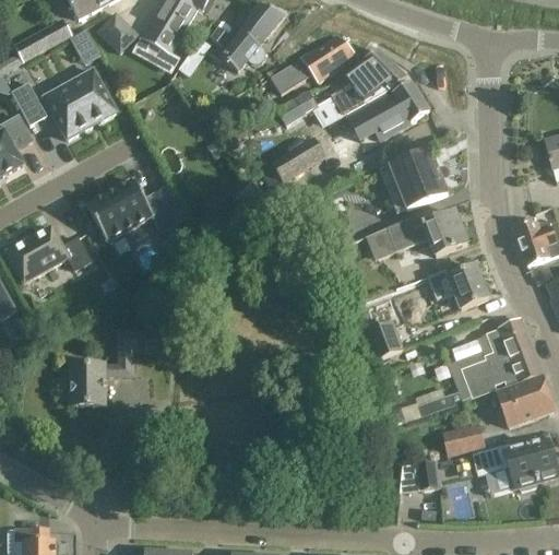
[(69,0),(79,19),(95,10),(113,0),(69,0)]
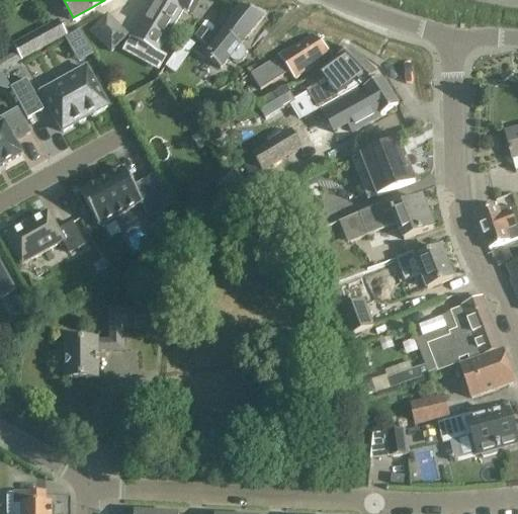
[(152,0),(131,34),(157,50),(183,7),(188,9),(192,0),(152,0)]
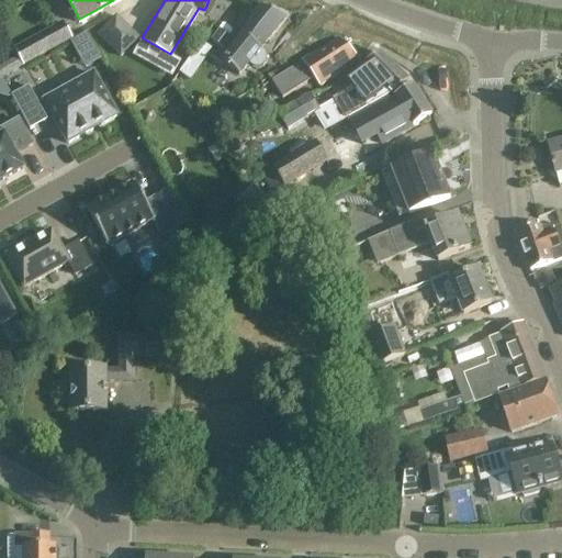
[(260,3),(242,31),(222,55),(242,71),(248,62),(253,64),(254,65),(258,65),(261,64),(265,60),(266,59),(266,55),(266,53),(263,48),(259,45),(284,14),(260,3)]
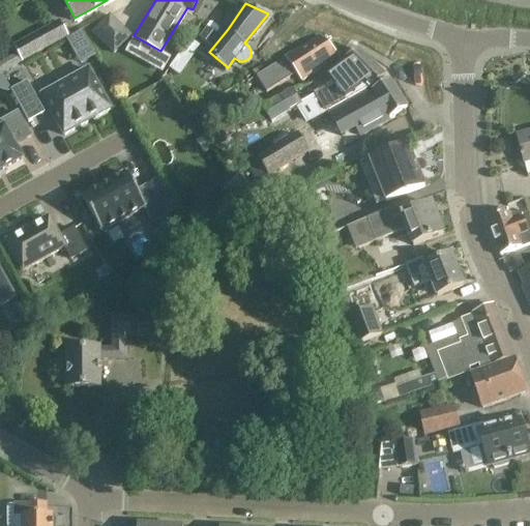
[(104,40),(121,23),(110,10),(91,29),(104,40)]
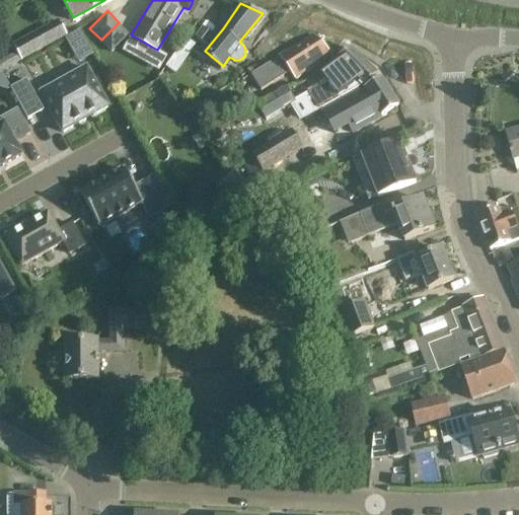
[(16,49),(0,58),(0,69),(66,32),(57,16),(12,42),(16,49)]
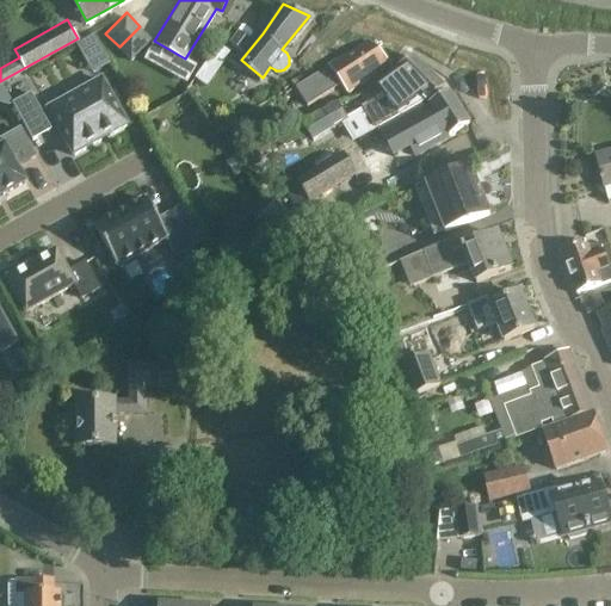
[(98,32),(80,38),(91,69),(109,63),(98,32)]
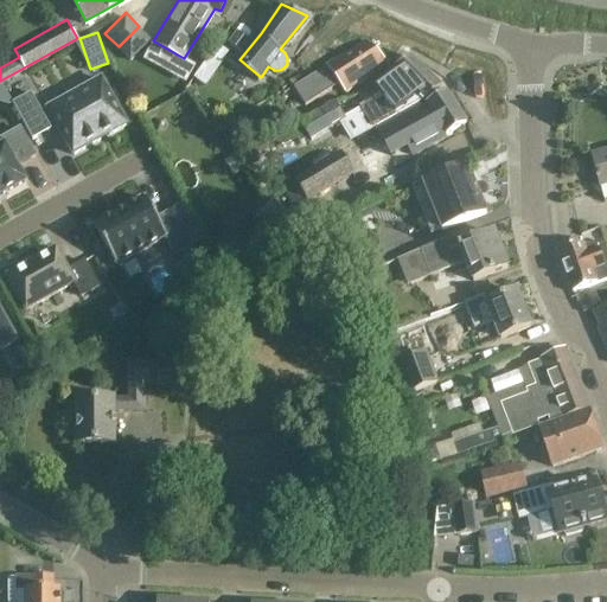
[(365,37),(326,62),(293,83),(305,102),(339,81),(345,88),(387,61),(365,37)]
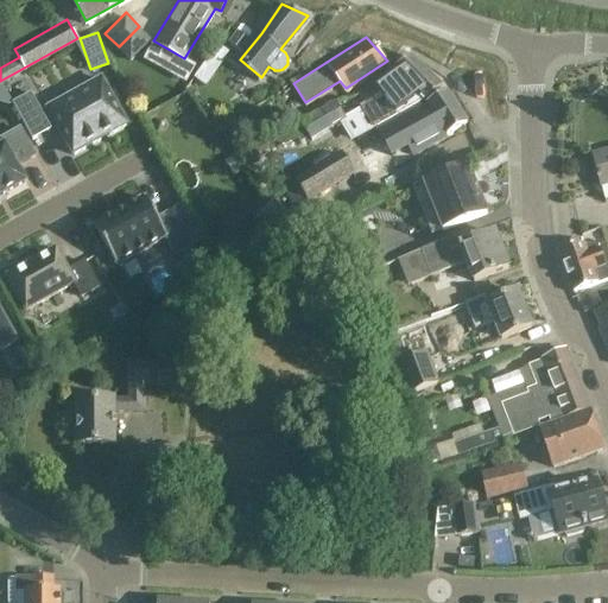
[(411,52),(394,65),(375,80),(390,100),(397,94),(407,108),(425,97),(442,83),(411,52)]
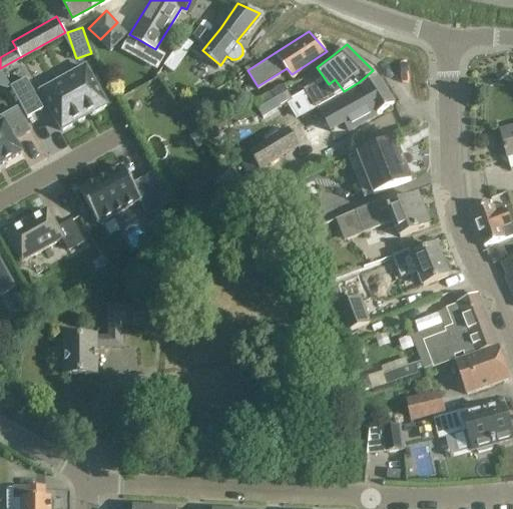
[(40,89),(62,127),(107,102),(86,64),(40,89)]
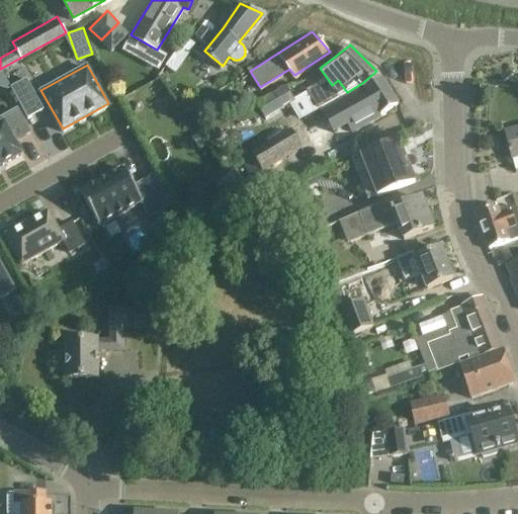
[(1,70),(0,70),(0,85),(8,87),(10,86),(1,70)]
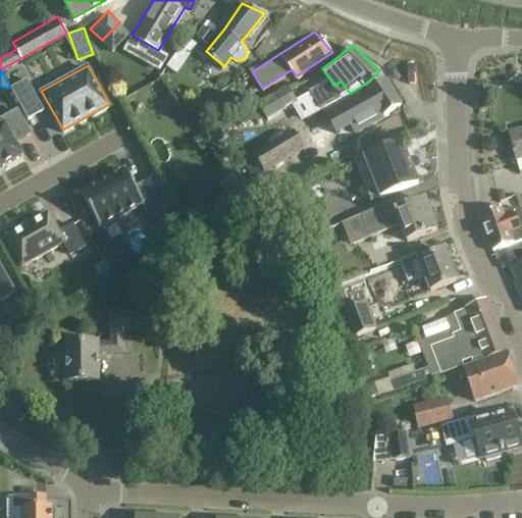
[(355,128),(370,120),(401,102),(383,75),(366,86),(325,109),(253,151),(253,152),(241,159),(251,176),(263,169),(264,170),(303,148),(298,138),(310,132),(314,141),(335,130),(351,121),(355,128)]
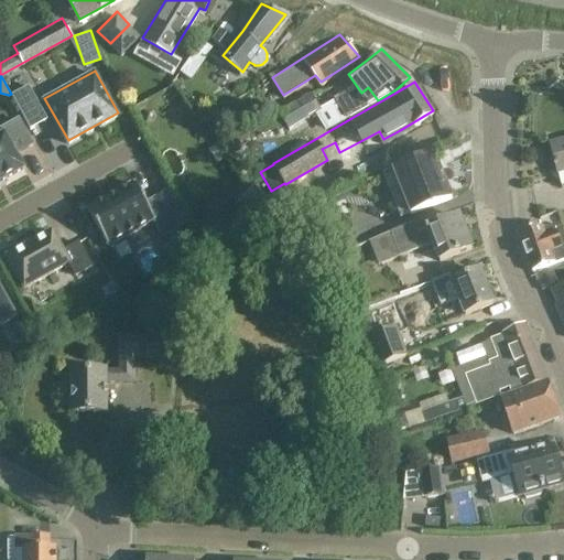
[(47,117),(29,83),(11,93),(31,127),(47,117)]
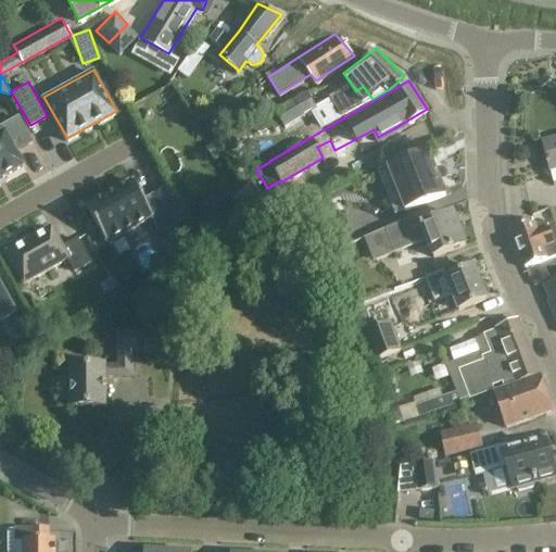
[(305,90),(276,108),(287,124),(316,107),(305,90)]
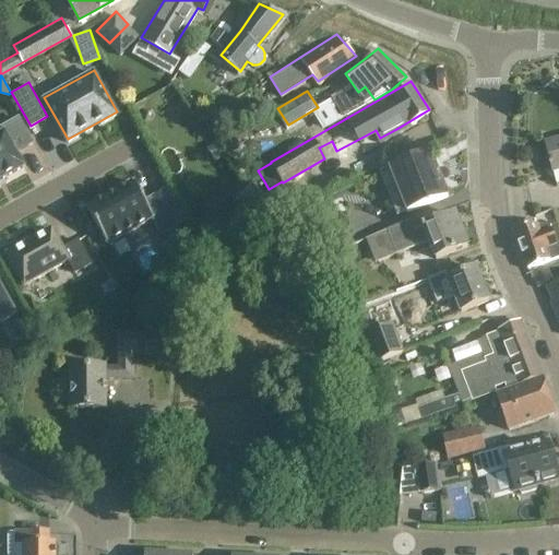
[(0,177),(24,164),(16,150),(32,141),(19,116),(0,126),(0,177)]
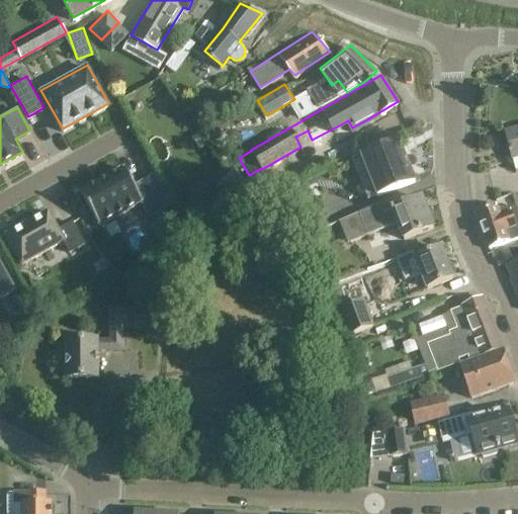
[(517,124),(505,129),(513,157),(517,155),(517,124)]
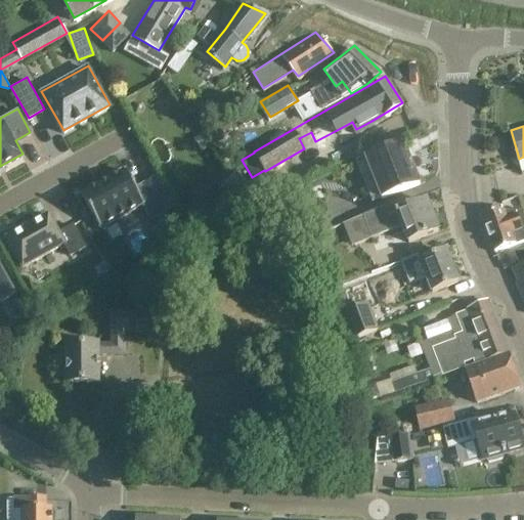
[(403,140),(365,155),(381,196),(420,180),(403,140)]
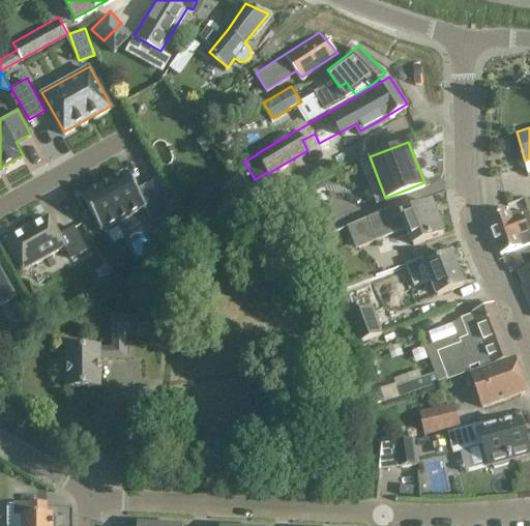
[(83,195),(101,229),(102,229),(102,228),(145,205),(153,221),(174,208),(157,178),(142,185),(143,187),(138,190),(127,171),(125,171),(126,172),(84,195),(83,195)]
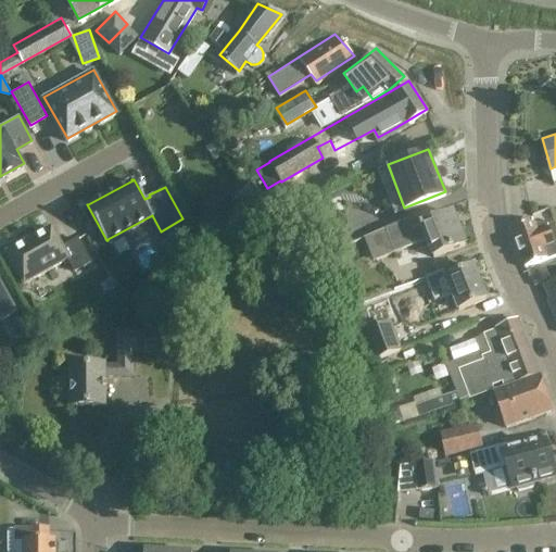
[(453,210),(419,223),(413,225),(409,217),(364,235),(373,256),(426,236),(433,254),(465,241),(453,210)]
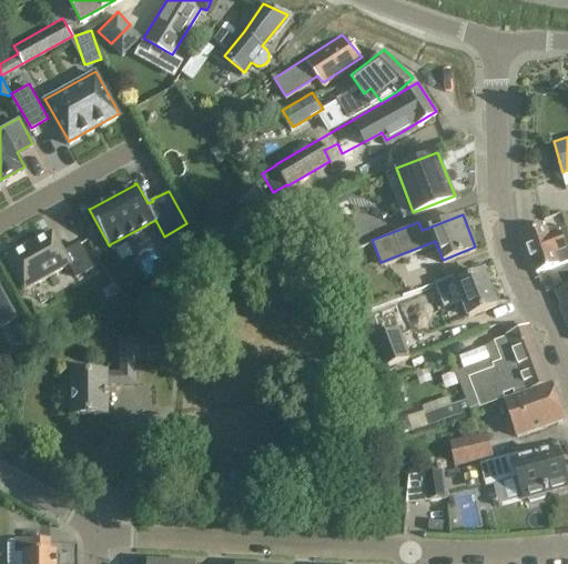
[(536,270),(558,261),(567,257),(567,252),(556,223),(546,227),(545,222),(521,231),(536,270)]
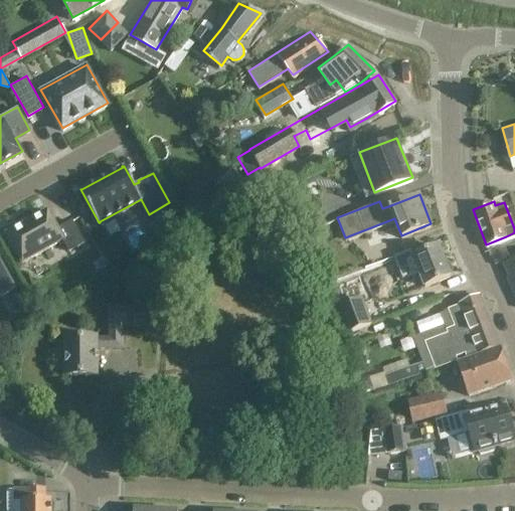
[(6,231),(22,261),(63,237),(69,248),(83,240),(71,218),(57,226),(47,208),(6,231)]
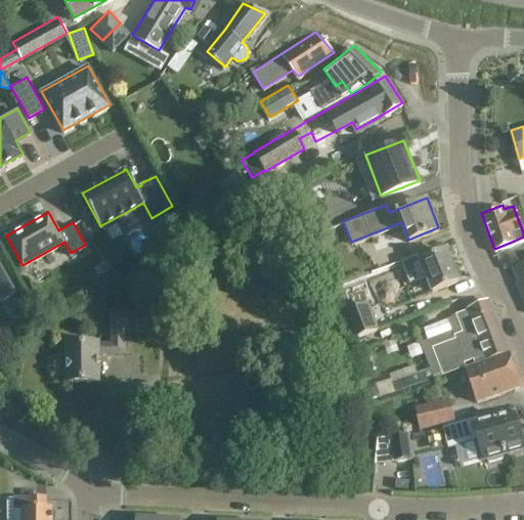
[(523,246),(515,251),(519,260),(523,257),(523,246)]
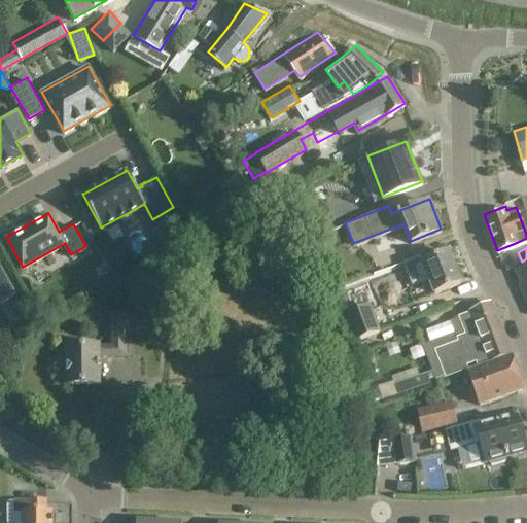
[(455,266),(449,250),(422,260),(419,253),(402,259),(412,282),(427,276),(433,291),(460,280),(460,279),(462,278),(463,274),(460,267),(457,265),(455,266)]
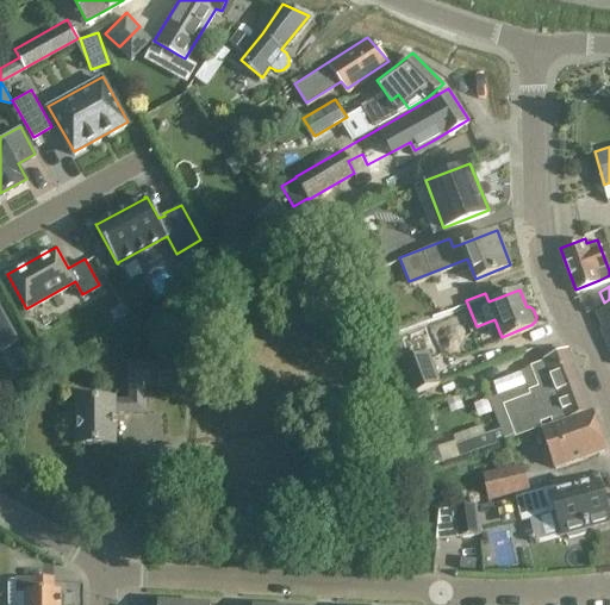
[(609,303),(596,310),(608,336),(609,335),(609,303)]
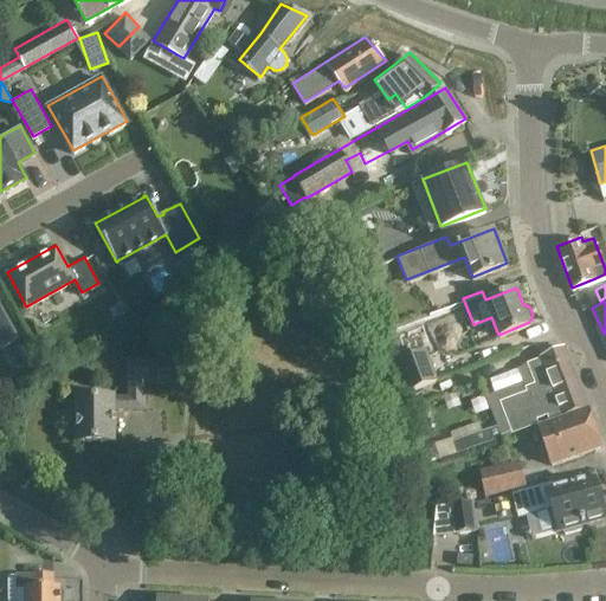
[(0,346),(18,336),(0,304),(0,346)]
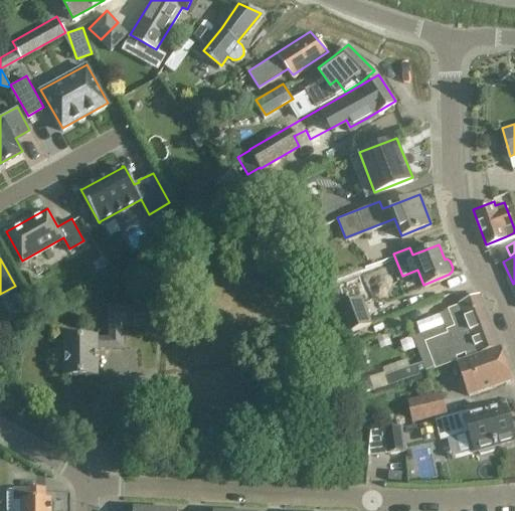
[(381,366),(387,384),(456,360),(500,345),(479,293),(459,302),(439,309),(444,324),(413,334),(422,360),(409,364),(406,357),(381,366)]
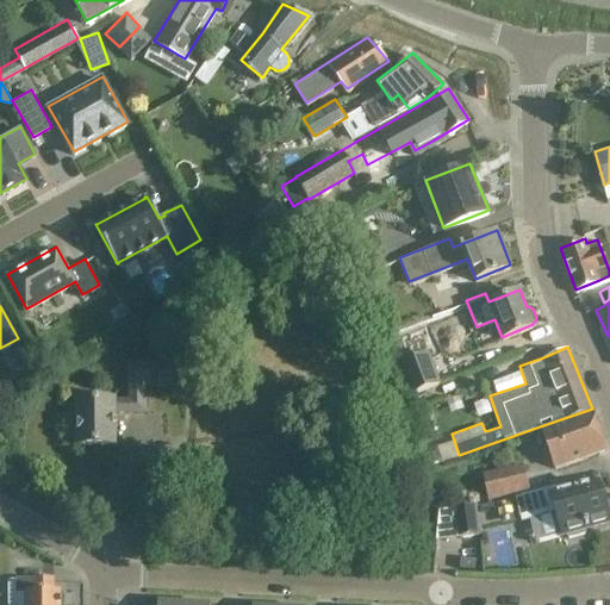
[(429,349),(397,361),(409,393),(441,380),(429,349)]
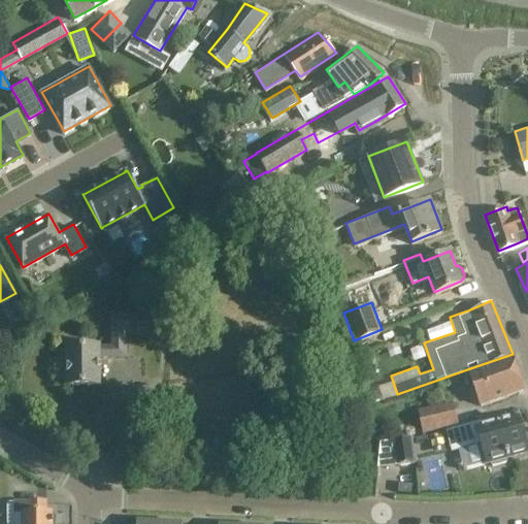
[(98,383),(97,356),(127,356),(127,332),(162,331),(161,310),(110,312),(110,345),(67,345),(68,370),(68,383),(98,383)]
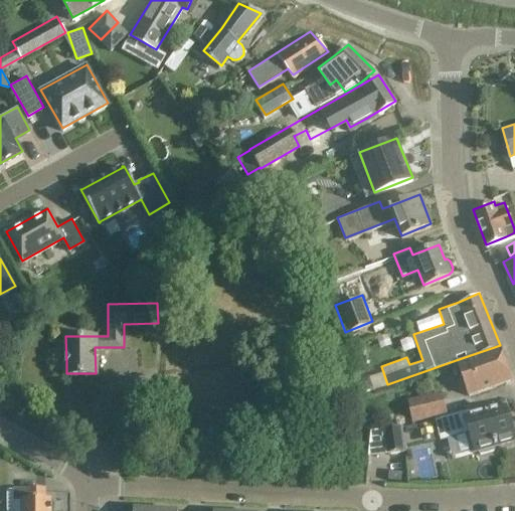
[(500,345),(456,360),(468,393),(512,377),(501,345),(500,345)]
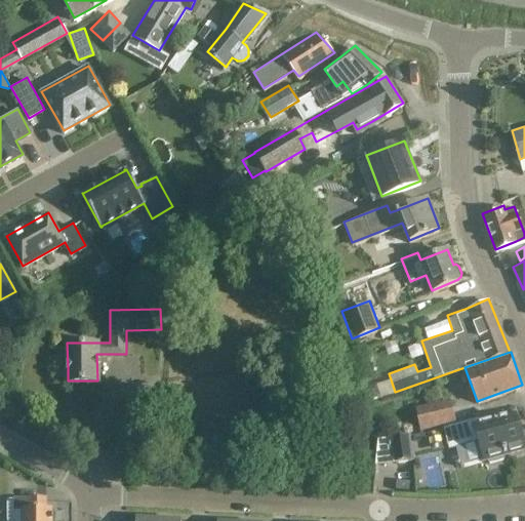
[(419,428),(456,419),(451,399),(415,407),(419,428)]
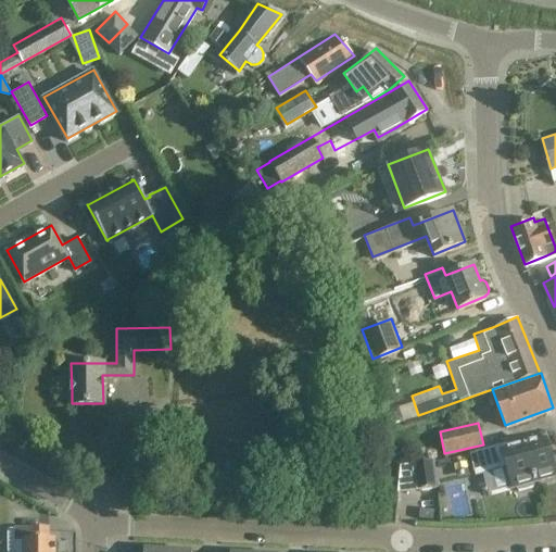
[(552,456),(547,438),(508,448),(506,441),(470,451),(476,473),(505,464),(510,486),(517,484),(518,488),(532,485),(531,480),(555,473),(555,469),(555,467),(555,466),(555,458),(555,456),(552,456)]
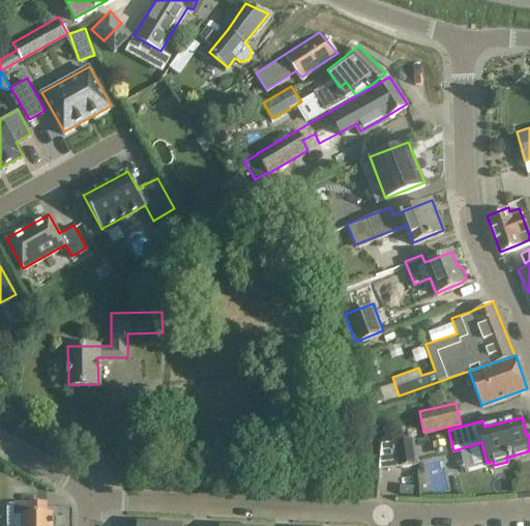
[(399,464),(414,463),(411,439),(395,441),(399,464)]
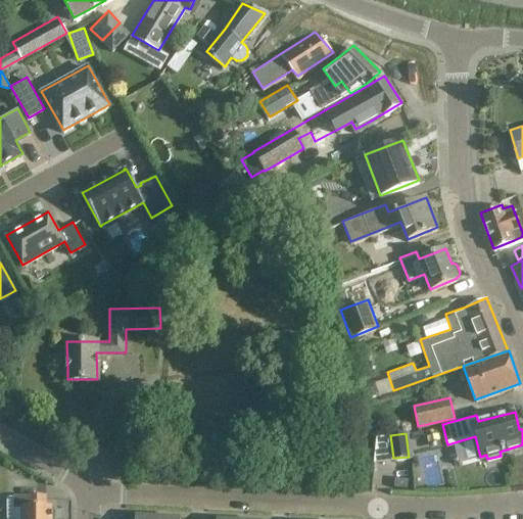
[(20,518),(51,518),(52,505),(46,505),(46,493),(28,493),(28,505),(21,505),(20,518)]
